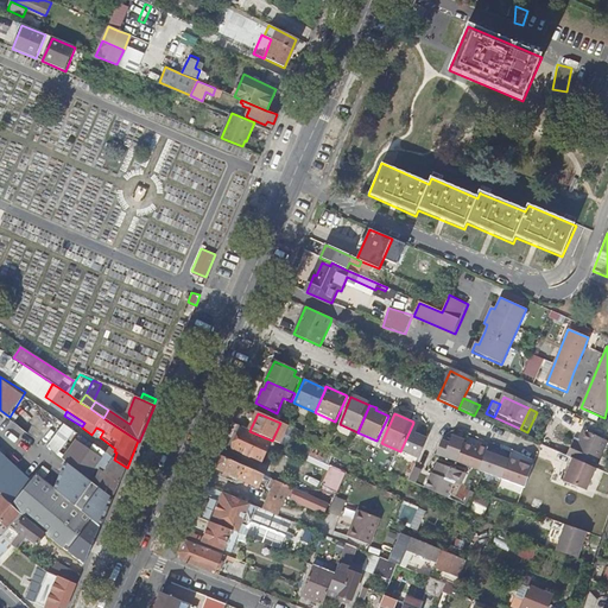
[(44,417),(35,431),(46,439),(56,425),(44,417)]
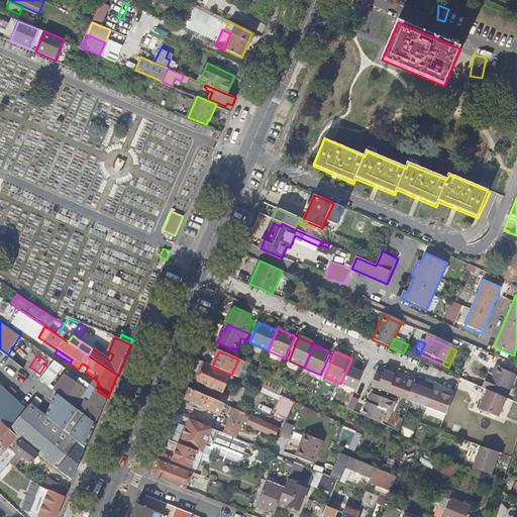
[(340,384),(356,391),(366,371),(355,366),(357,359),(352,356),(351,358),(350,358),(351,359),(340,384)]
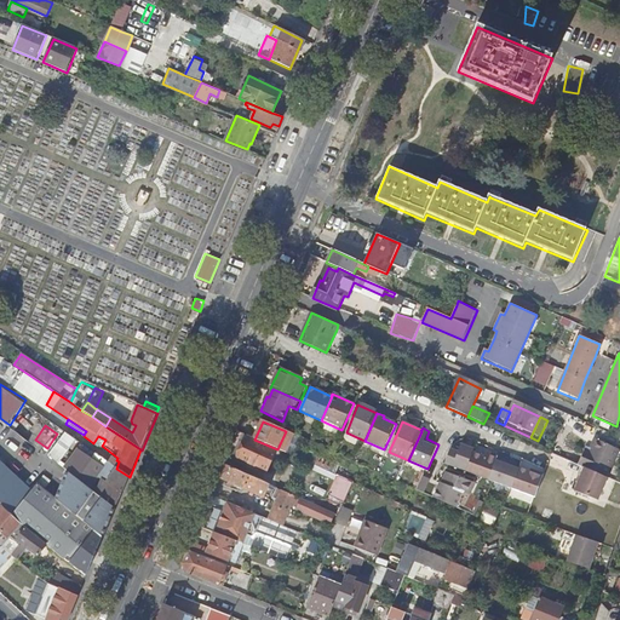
[(58,464),(76,441),(65,431),(47,454),(58,464)]
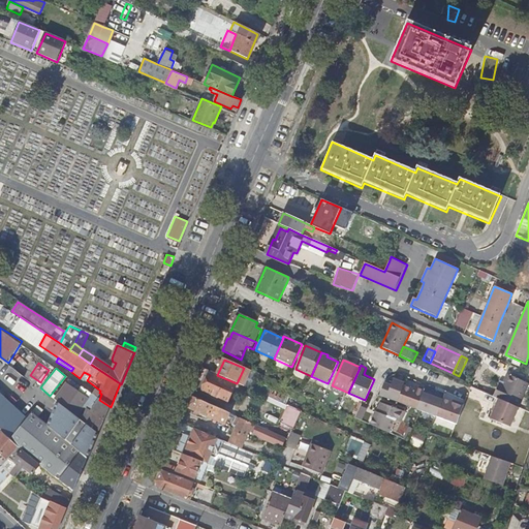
[(237,383),(240,385),(247,370),(244,368),(237,383)]
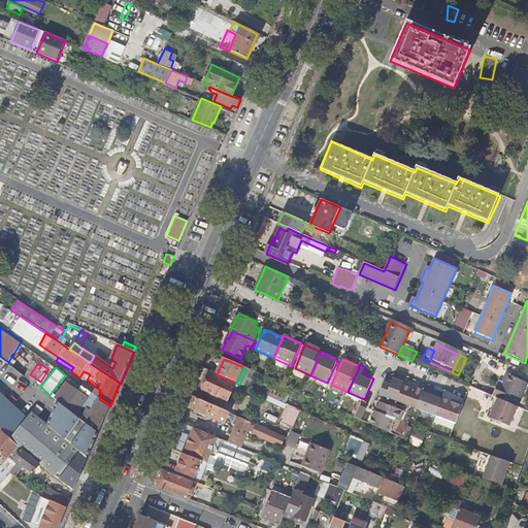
[(227,404),(236,383),(217,374),(211,372),(202,393),(227,404)]
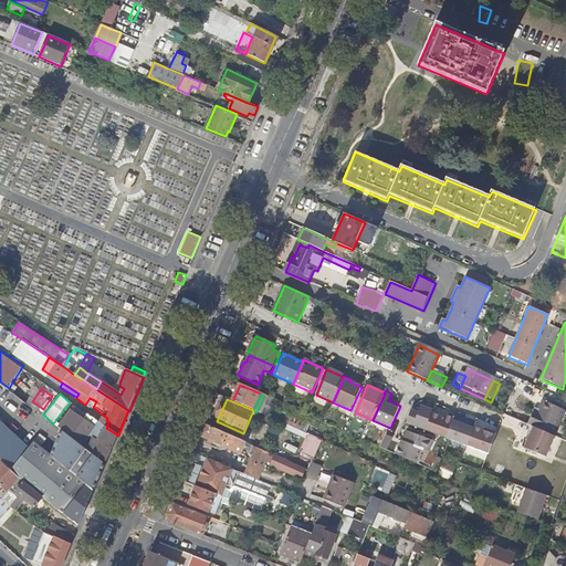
[(555,438),(556,438),(565,411),(565,410),(545,402),(538,418),(534,416),(528,426),(533,427),(555,438)]
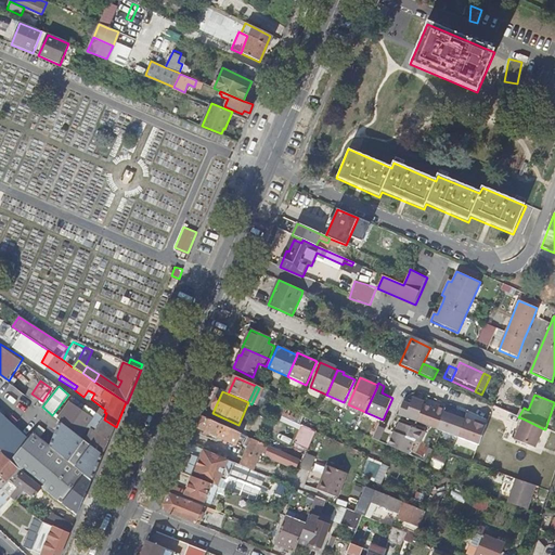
[(403,403),(399,415),(416,422),(422,404),(423,405),(423,404),(413,400),(410,407),(403,403)]
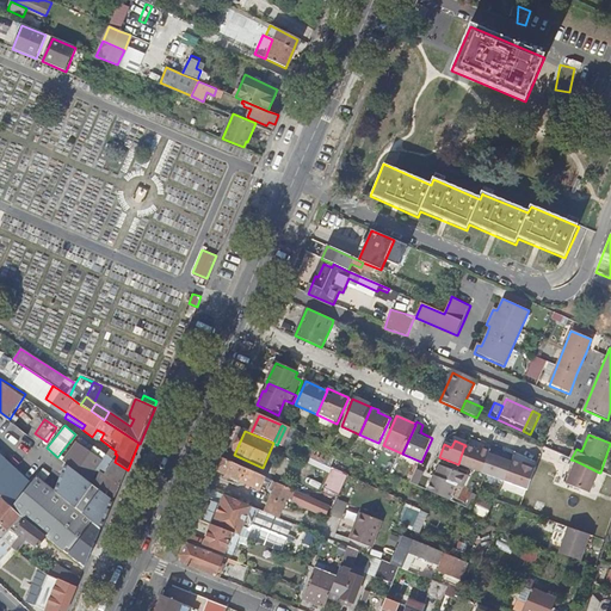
[(481,473),(488,452),(482,450),(481,454),(467,449),(467,445),(466,445),(466,446),(464,445),(458,464),(481,473)]
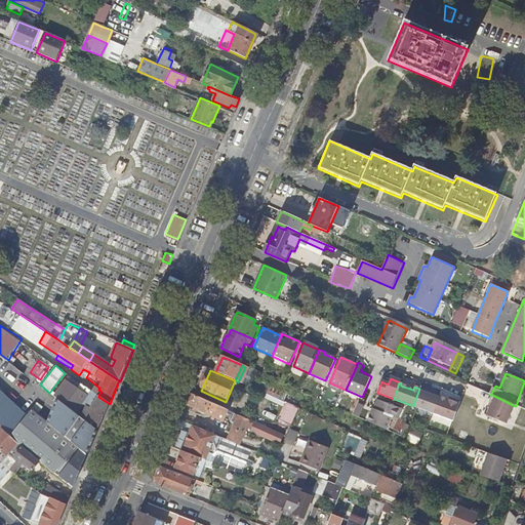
[(93,393),(81,385),(79,388),(90,395),(84,404),(87,406),(86,409),(83,418),(98,431),(110,404),(98,397),(93,393)]
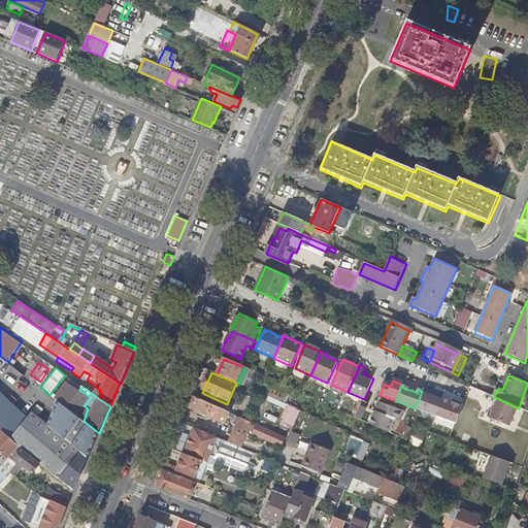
[(480,401),(483,391),(469,387),(466,396),(480,401)]
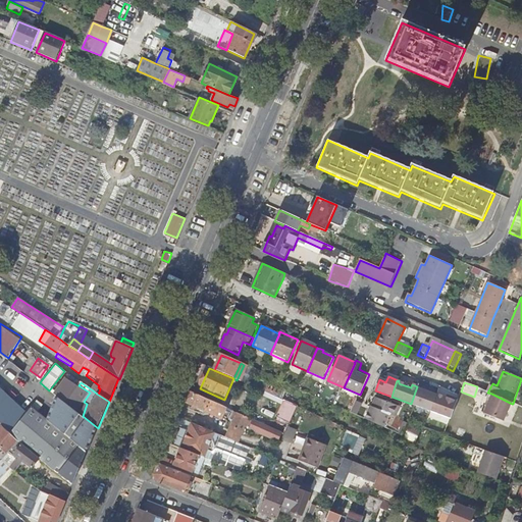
[(90,393),(79,385),(73,394),(82,400),(84,402),(90,393)]
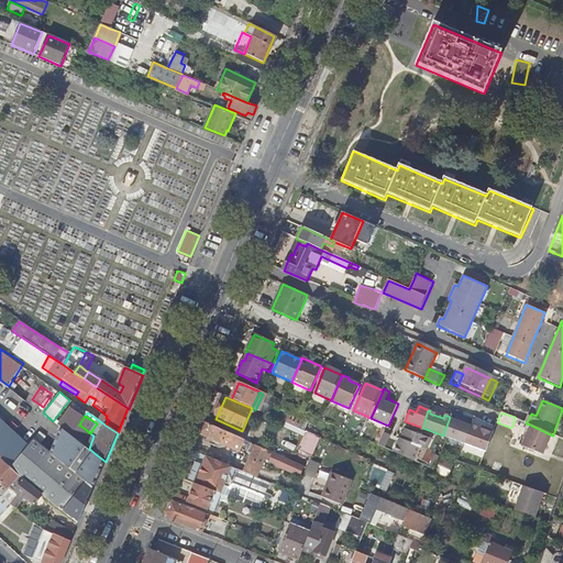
[(449,438),(465,444),(471,430),(457,424),(459,420),(450,417),(443,435),(449,438)]
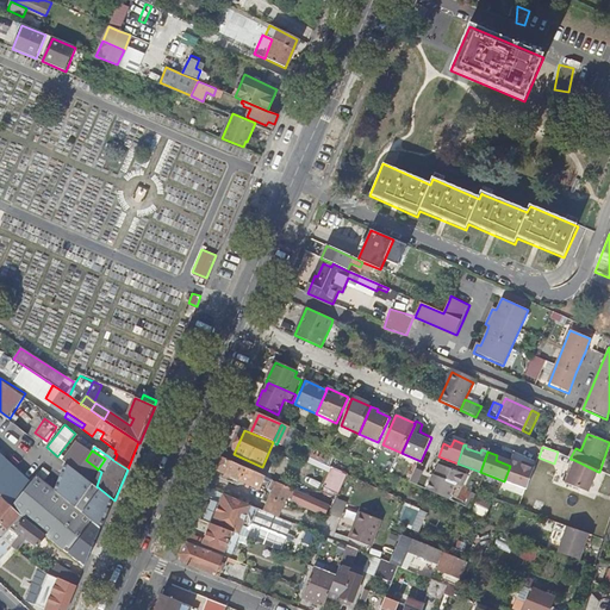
[(68,456),(63,462),(87,480),(95,467),(86,460),(83,459),(79,464),(68,456)]
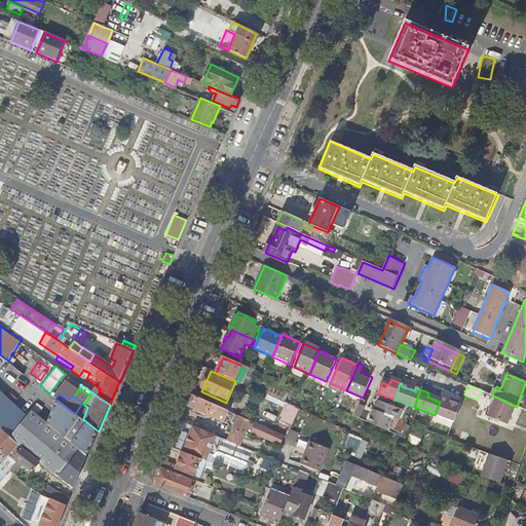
[(229,412),(190,393),(186,405),(208,414),(225,421),(229,412)]
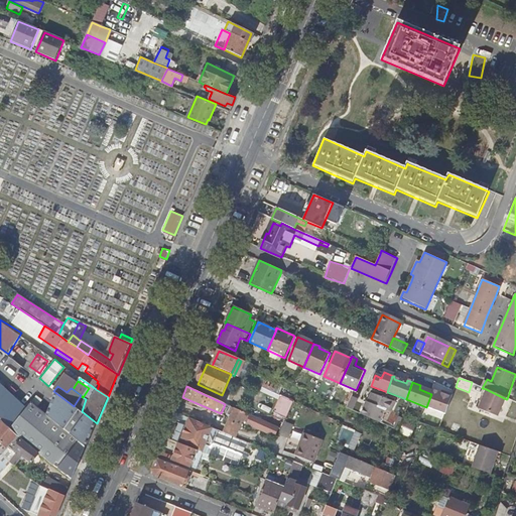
[(35,407),(77,440),(91,423),(50,389),(35,407)]
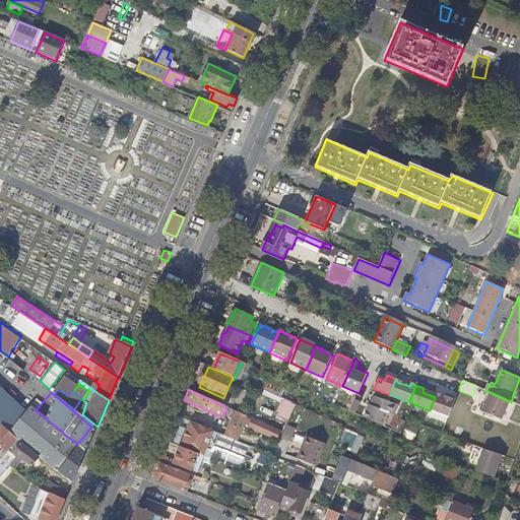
[(483,412),(503,420),(510,402),(490,392),(486,399),(489,400),(483,412)]
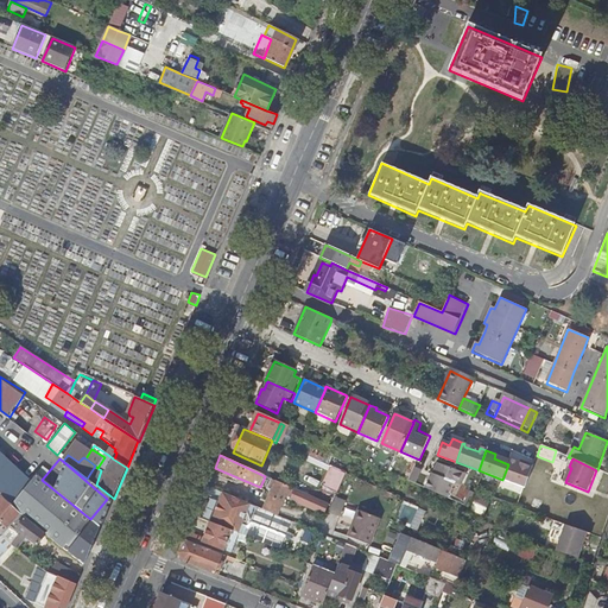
[(502,480),(525,488),(532,470),(531,469),(531,470),(524,467),(524,468),(508,462),(508,464),(502,480)]
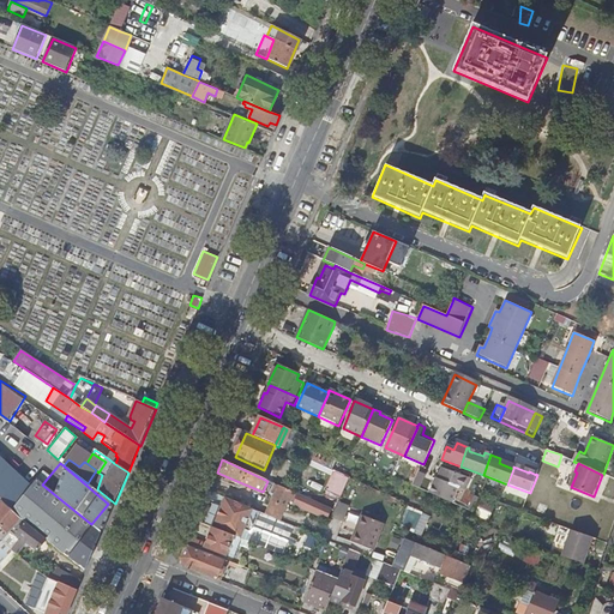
[(324,489),(341,497),(349,477),(333,470),(324,489)]
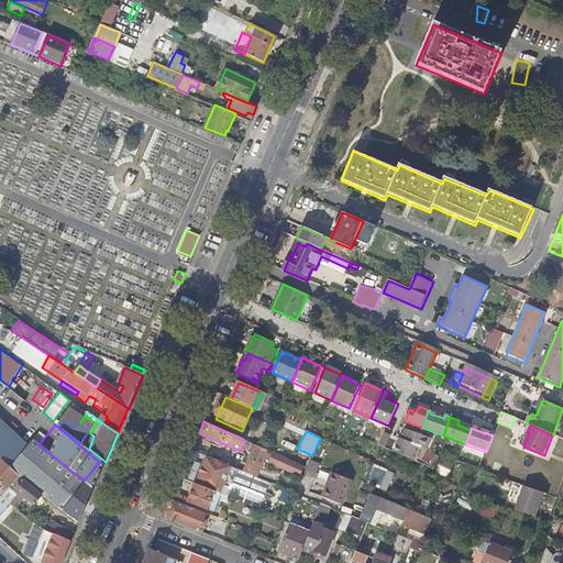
[(383,432),(379,445),(388,446),(390,433),(383,432)]
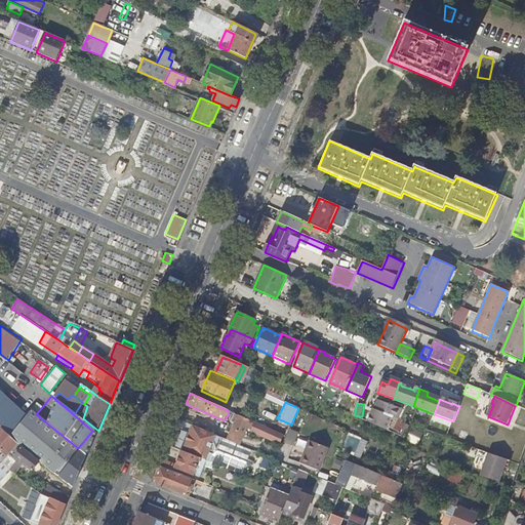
[(368,422),(388,431),(393,418),(373,410),(368,422)]
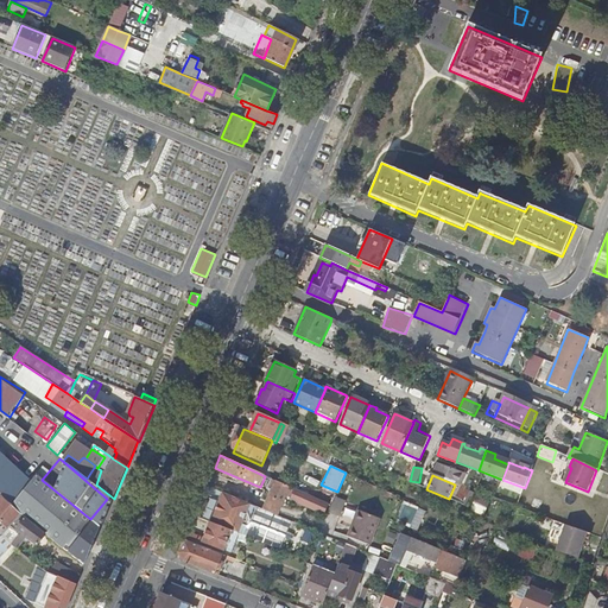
[(42,480),(38,476),(33,481),(40,487),(19,513),(20,514),(46,536),(46,534),(84,565),(101,529),(90,519),(42,480)]
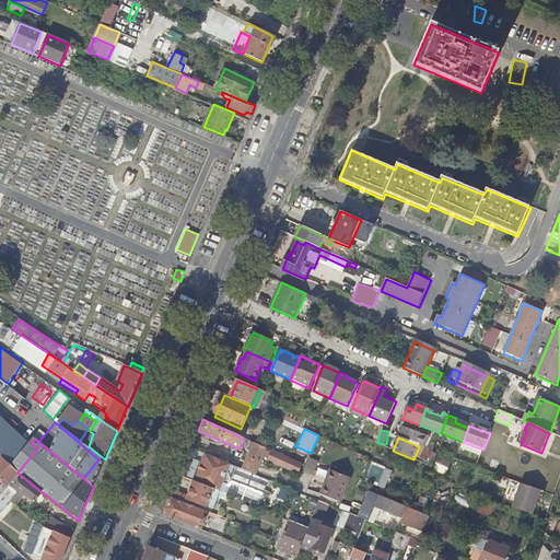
[(266,452),(269,453),(270,450),(251,441),(247,450),(252,452),(248,458),(259,464),(260,462),(261,462),(266,452)]
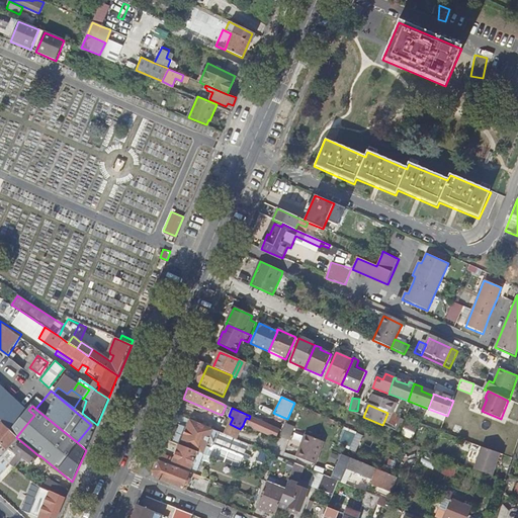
[(276,438),(280,430),(250,416),(249,419),(256,422),(253,428),(276,438)]
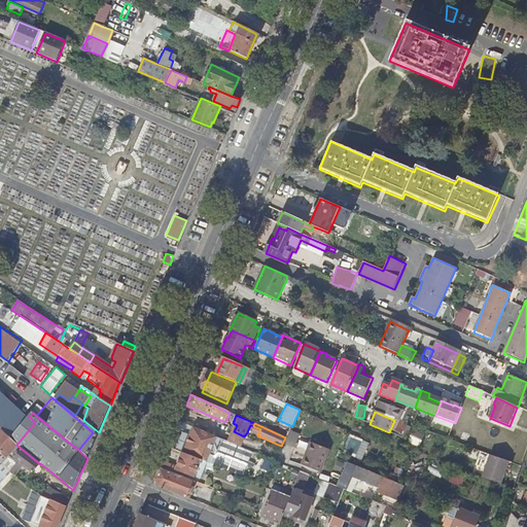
[(215,444),(217,437),(194,427),(183,453),(202,460),(208,462),(211,455),(214,456),(215,456),(218,450),(216,445),(215,444)]
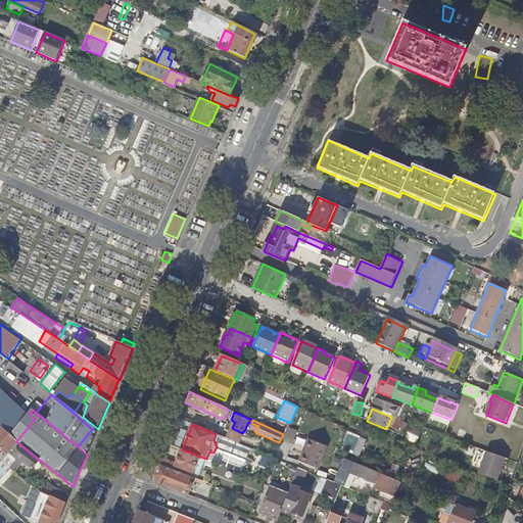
[(0,446),(8,455),(9,454),(17,442),(16,441),(1,427),(0,428),(0,446)]
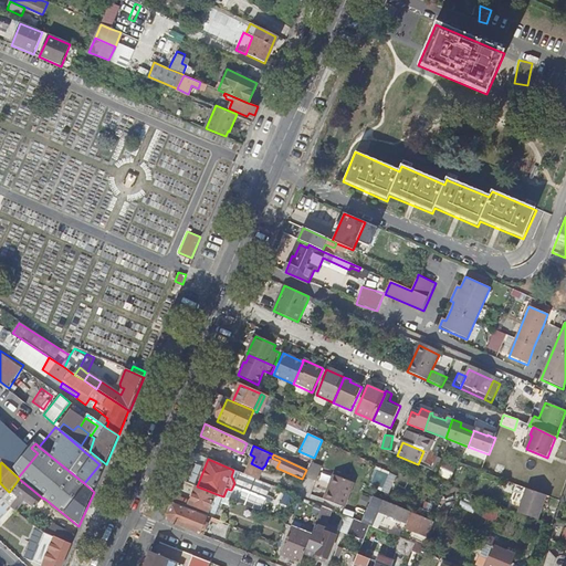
[(313,491),(321,465),(311,462),(303,488),(313,491)]
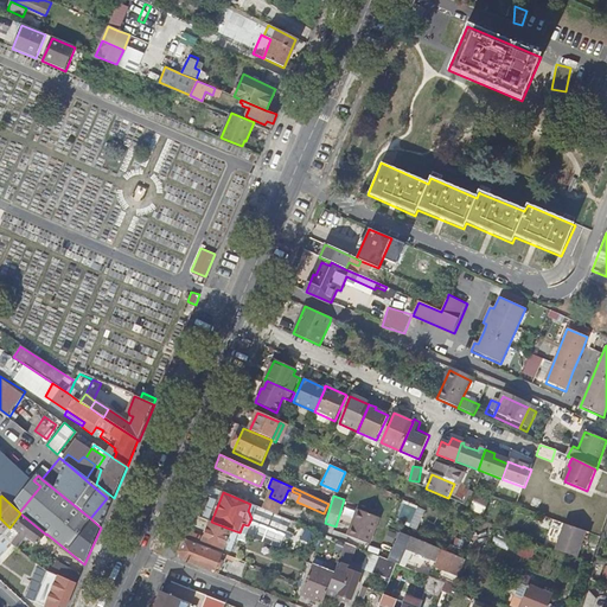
[(264,509),(278,515),(282,503),(281,503),(269,497),(264,509)]
